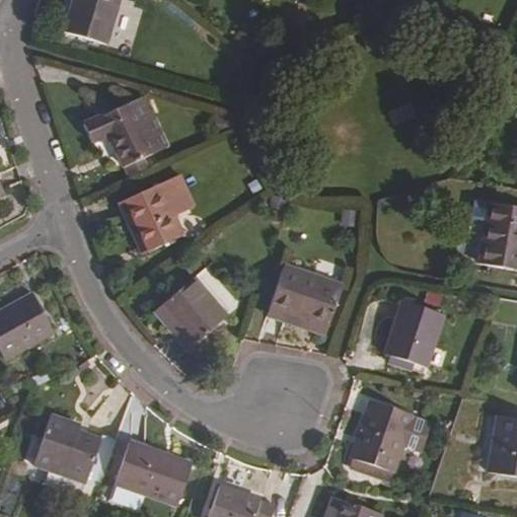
[(73,0),(65,31),(108,44),(120,0),(73,0)]
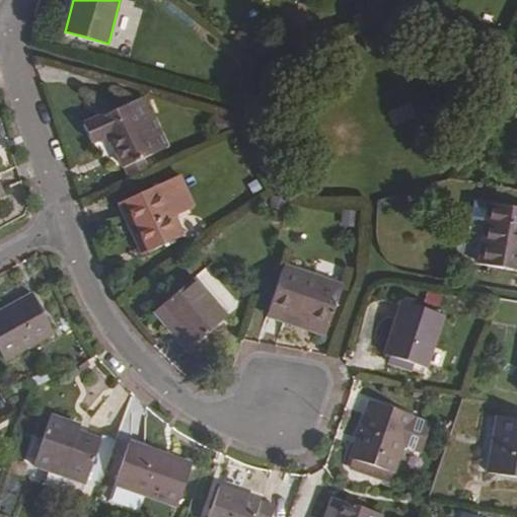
[(129,102),(152,154),(161,150),(170,145),(146,94),(129,102)]
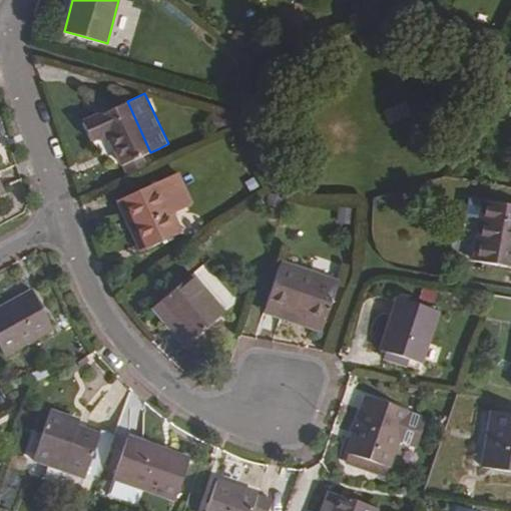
[(127,101),(84,121),(92,139),(108,132),(123,164),(129,161),(150,152),(127,101)]
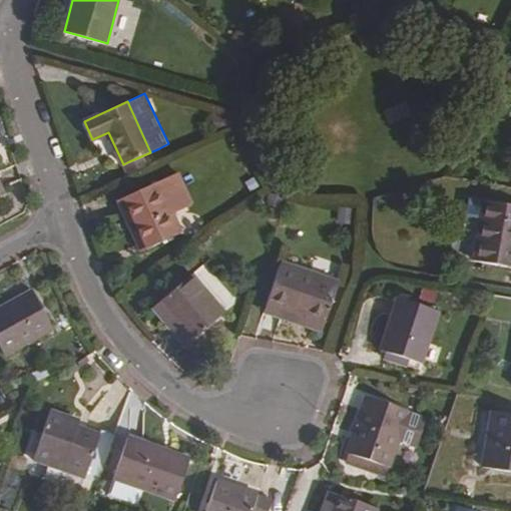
[(150,152),(129,161),(134,170),(163,157),(159,148),(150,152)]
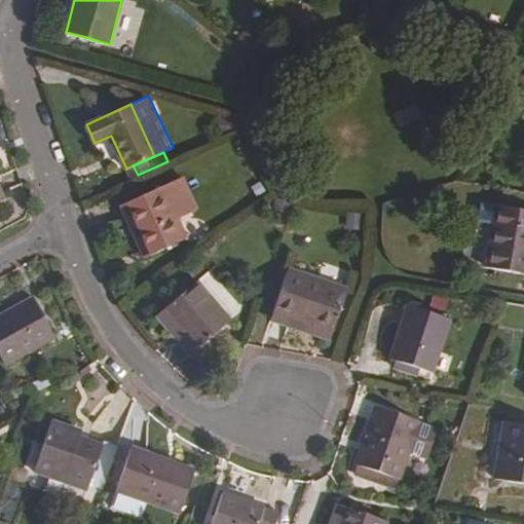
[(182,176),(121,204),(146,257),(187,237),(178,218),(197,209),(182,176)]
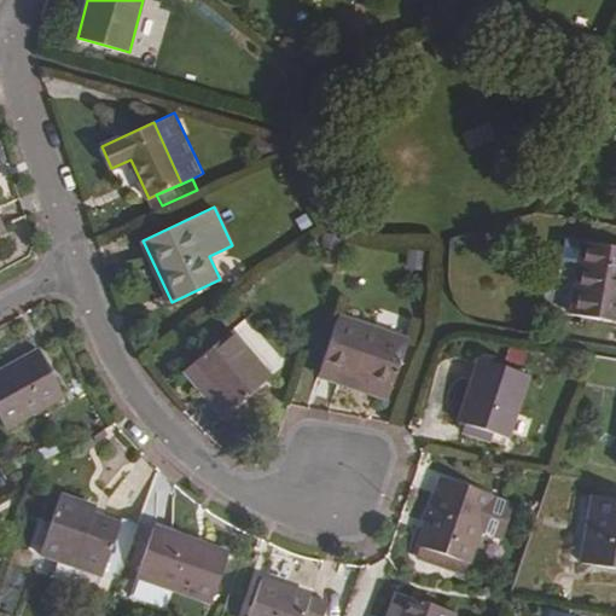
[(615,248),(583,242),(573,312),(615,320),(615,248)]
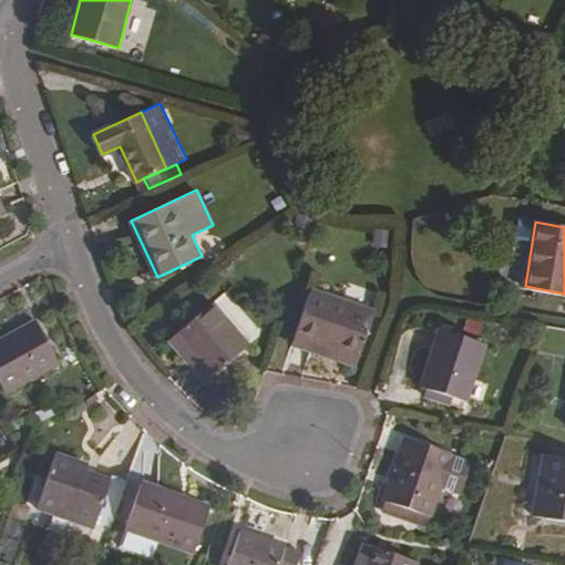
[(376,310),(312,289),(296,337),(360,358),(376,310)]
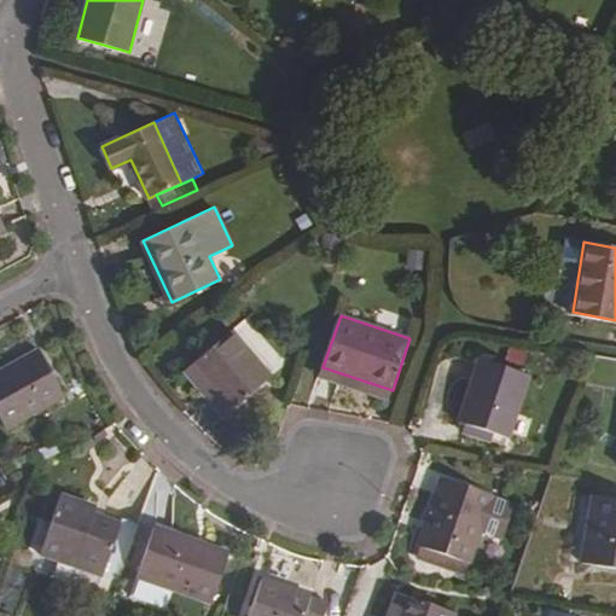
[(232,329),(191,365),(231,411),(273,375),(232,329)]
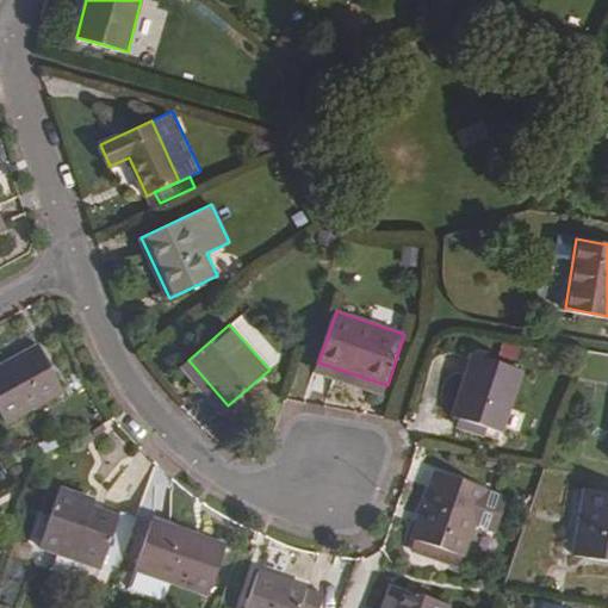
[(41,342),(0,365),(0,408),(7,421),(67,389),(41,342)]
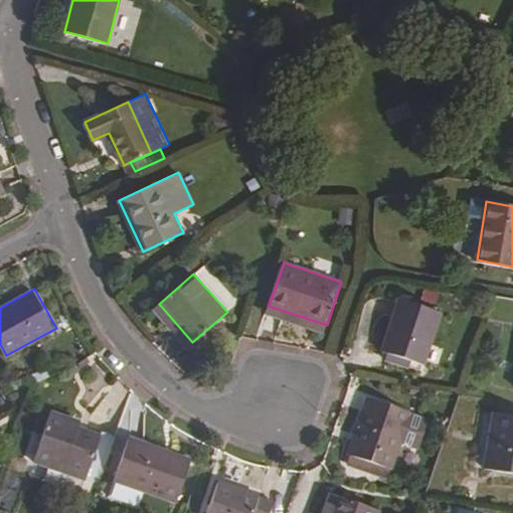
[(399,298),(382,351),(424,364),(442,311),(399,298)]
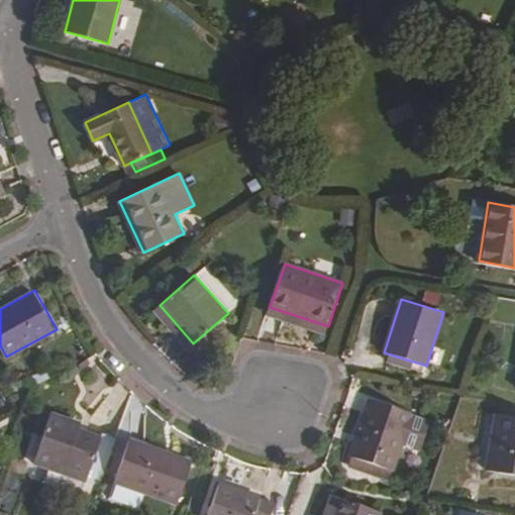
[(160,305),(153,310),(187,348),(193,343),(160,305)]
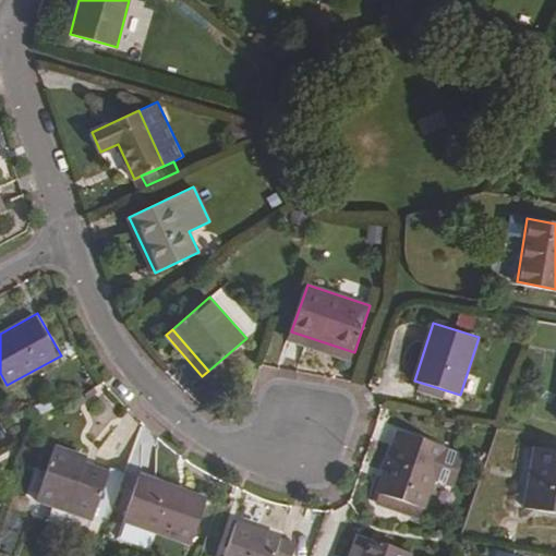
[(354,352),(291,331),(289,339),(352,360),(354,352)]
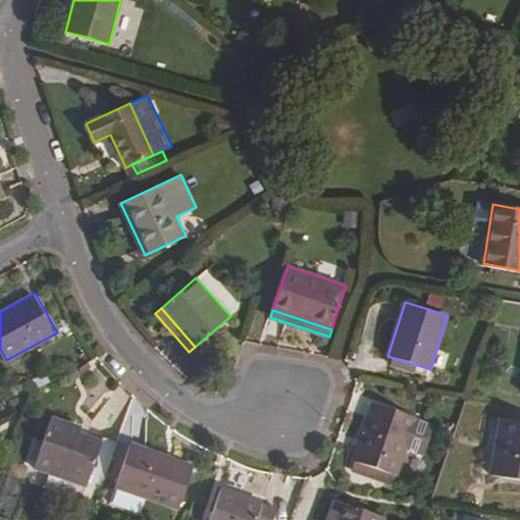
[(418,417),(373,401),(368,417),(370,417),(361,444),(359,443),(353,459),(396,474),(398,475),(418,417)]
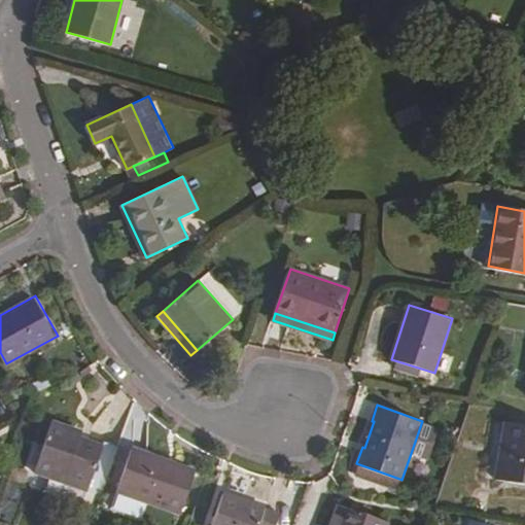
[(53,421),(36,470),(89,489),(103,494),(120,445),(105,440),(103,446),(81,439),(83,432),(53,421)]
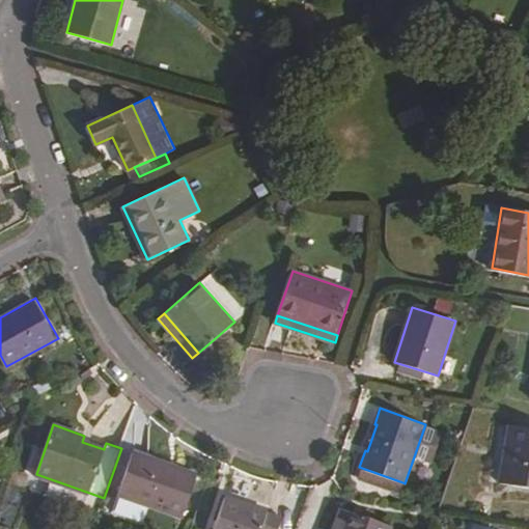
[(374,424),(365,450),(367,451),(377,424),(374,424)]
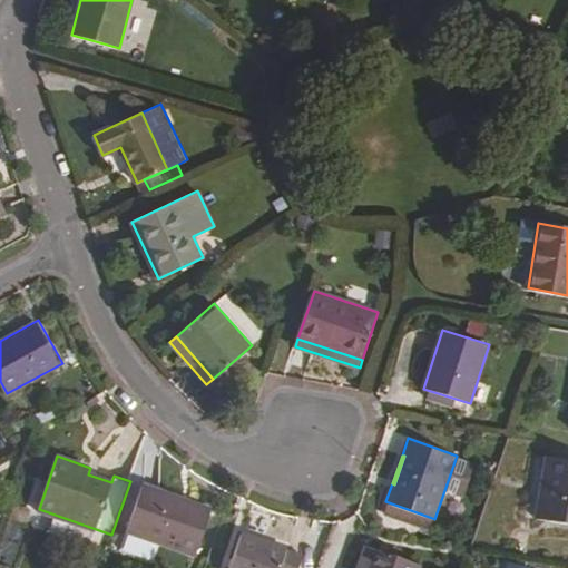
[(567,459),(548,456),(537,517),(567,522),(567,459)]
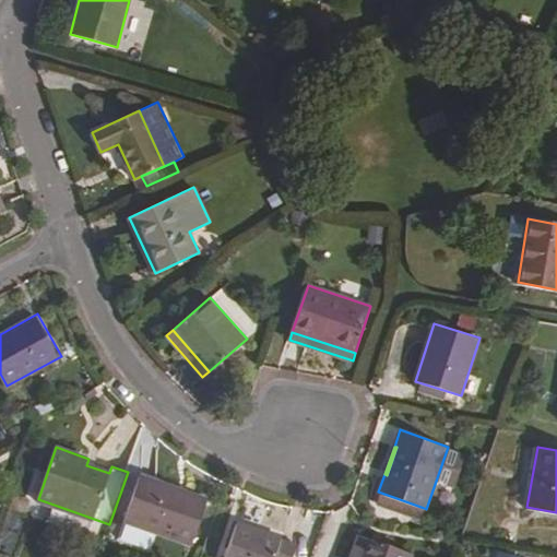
[(141,474),(126,521),(193,543),(209,497),(141,474)]
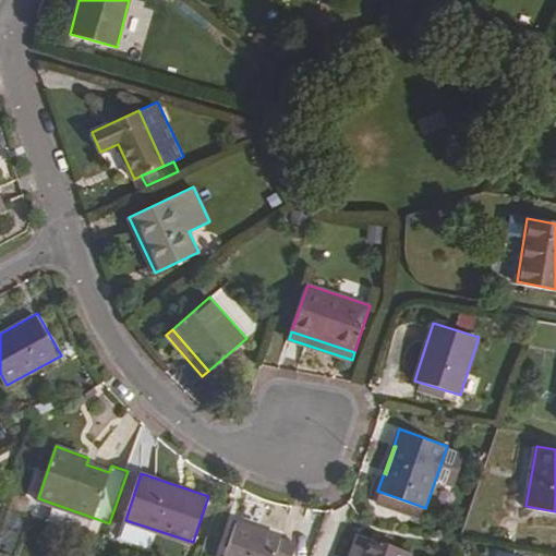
[(423,507),(381,493),(377,504),(419,518),(423,507)]
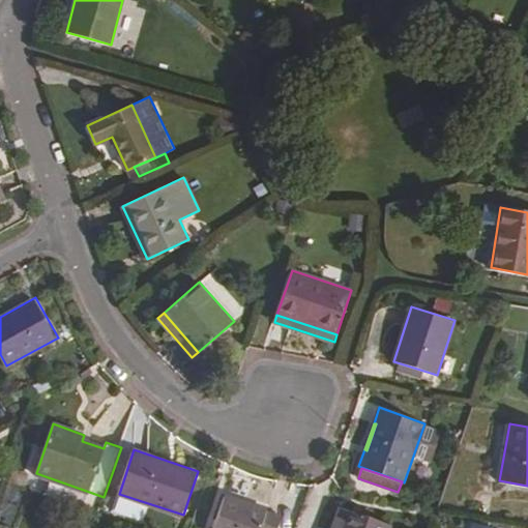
[(226,494),(213,527),(276,527),(283,514),(226,494)]
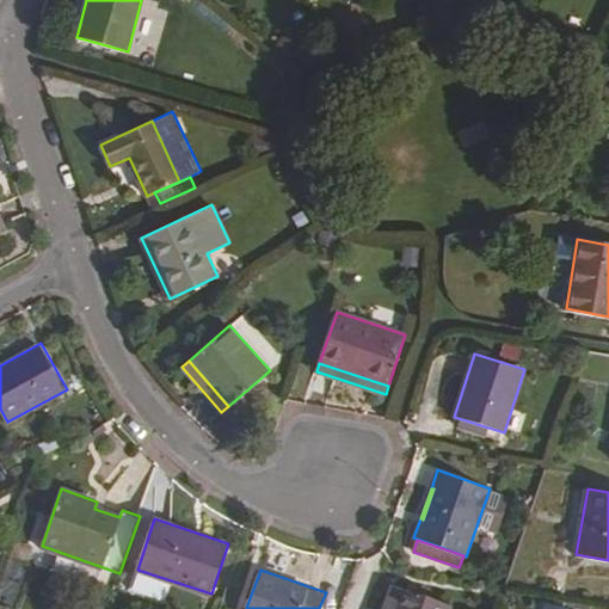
[(392,584),(382,608),(392,608),(400,586),(392,584)]
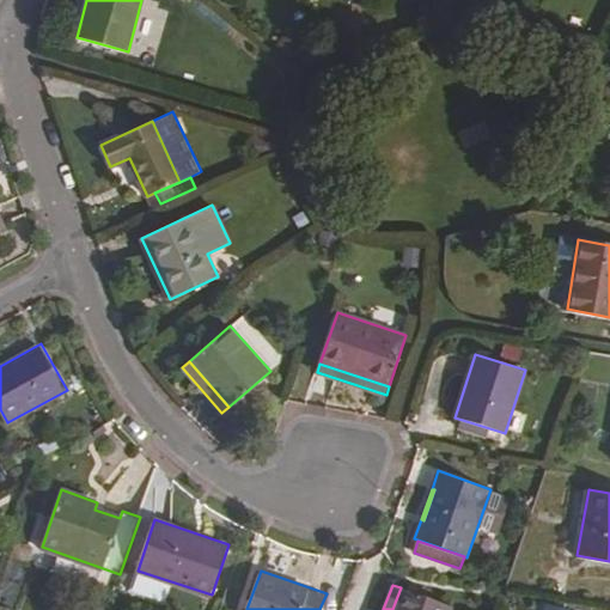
[(401,587),(392,609),(450,609),(452,605),(401,587)]
